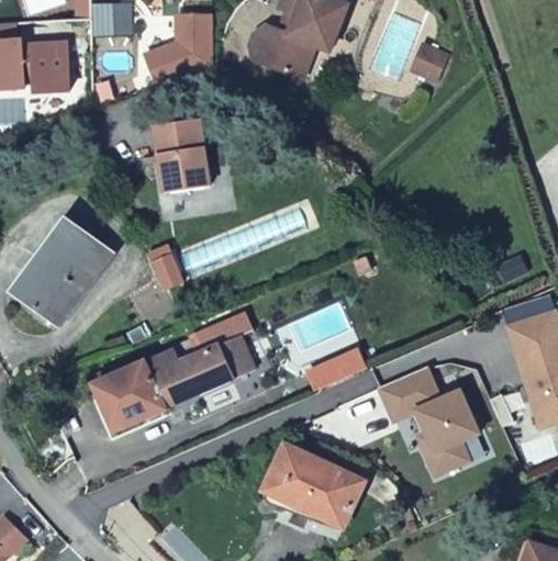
[(253,57),(300,78),(313,46),(323,49),(331,29),(335,29),(346,6),(333,0),(285,0),(281,8),(296,15),(288,32),(274,25),(252,30),(246,43),(253,57)]
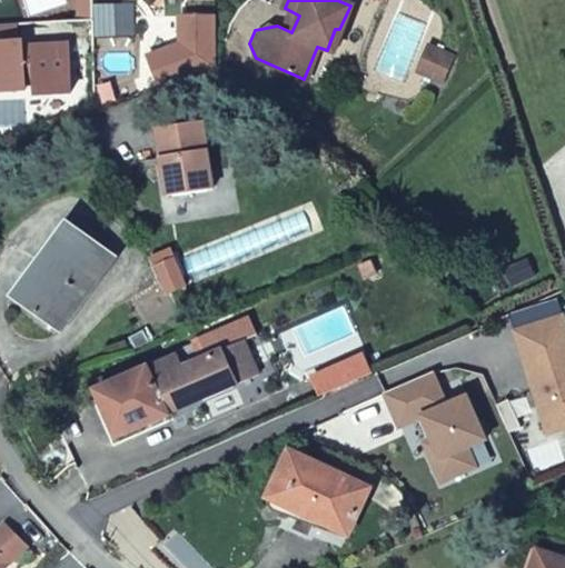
[(132,2),(88,3),(88,37),(132,36),(132,2)]
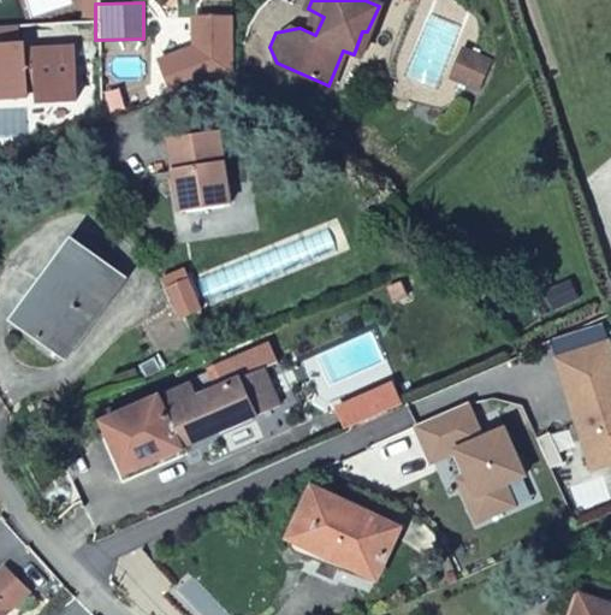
[(308,9),(300,28),(315,35),(324,17),(308,9)]
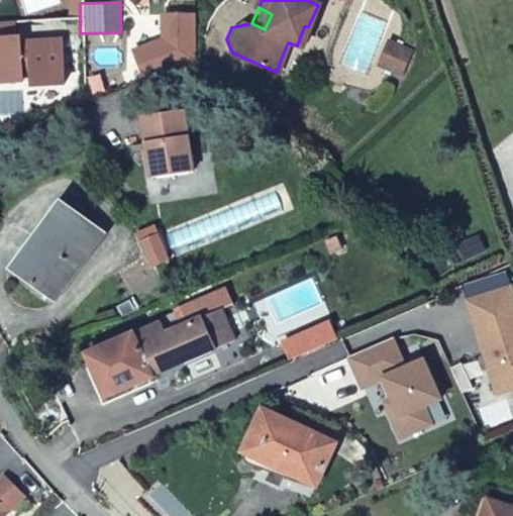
[(188,13),(161,12),(161,37),(131,48),(142,77),(188,59),(188,13)]
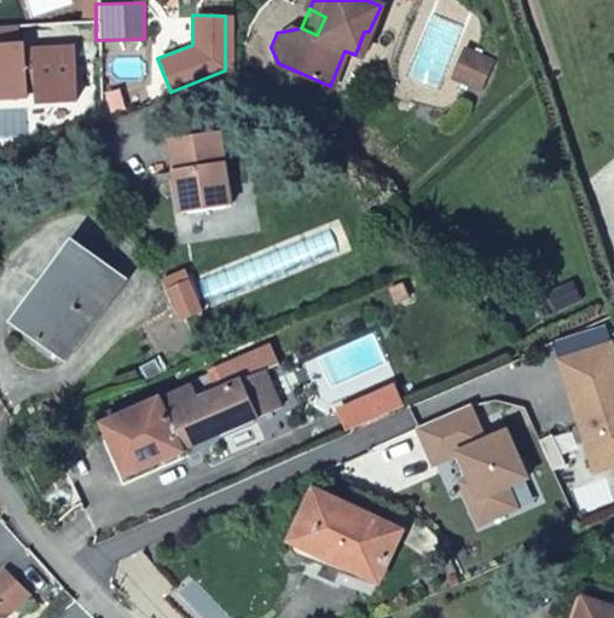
[(15,24),(0,26),(0,98),(30,96),(29,90),(41,88),(42,100),(75,98),(71,46),(23,50),(23,44),(16,44),(15,24)]
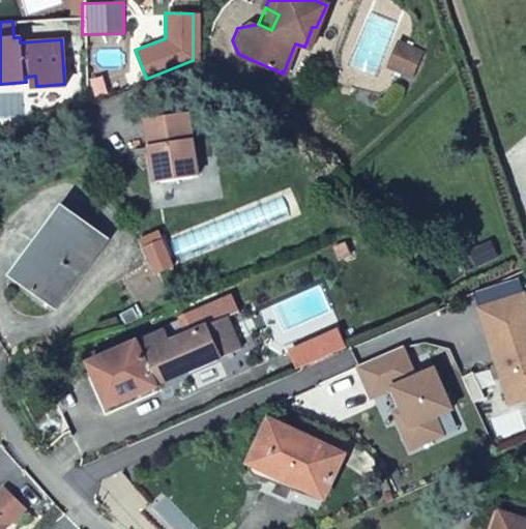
[(424,50),(399,39),(387,65),(413,77),(424,50)]
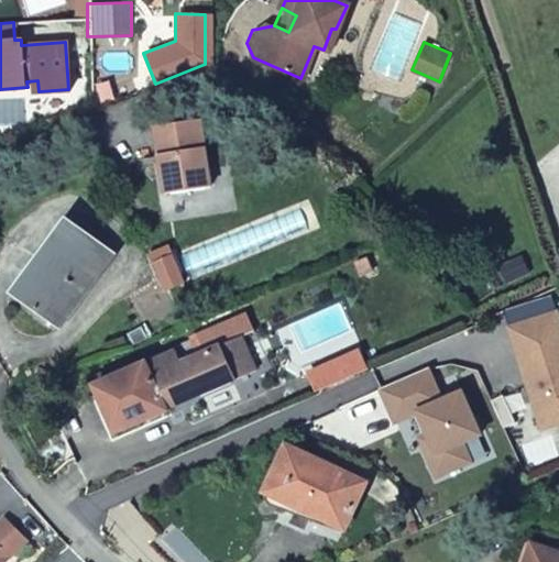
[(198,116),(152,124),(165,190),(211,183),(198,116)]
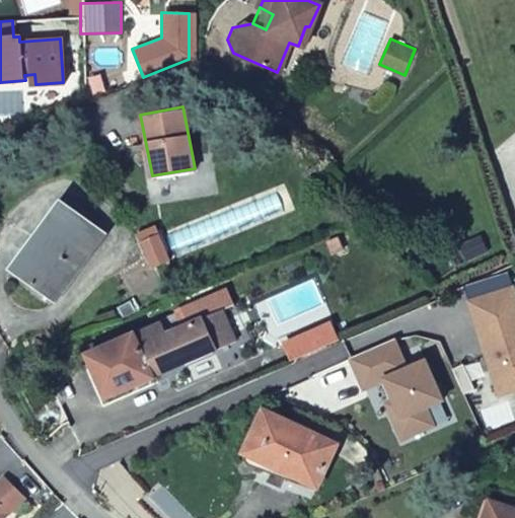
[(19,269),(52,296),(103,233),(70,206),(19,269)]
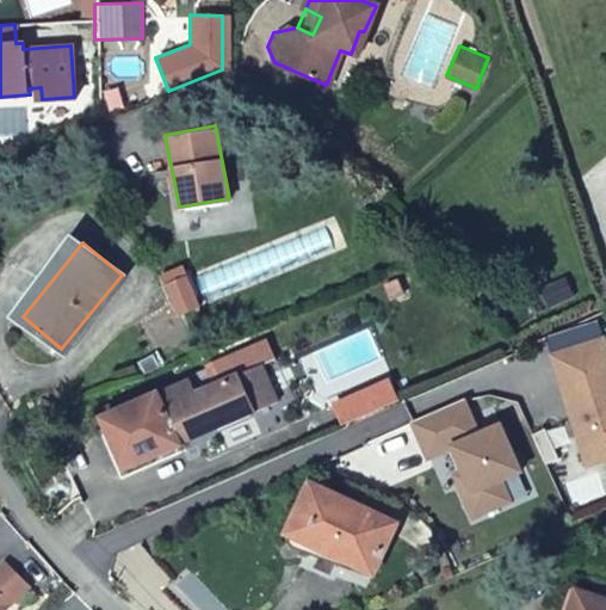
[(181,264),(164,272),(186,307),(197,302),(181,264)]
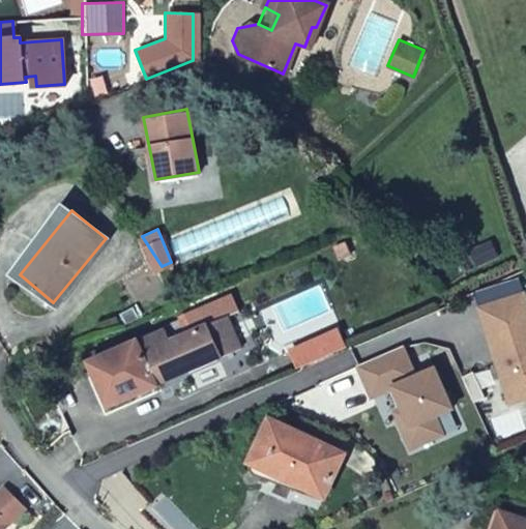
[(481,307),(512,405),(525,400),(525,295),(481,307)]
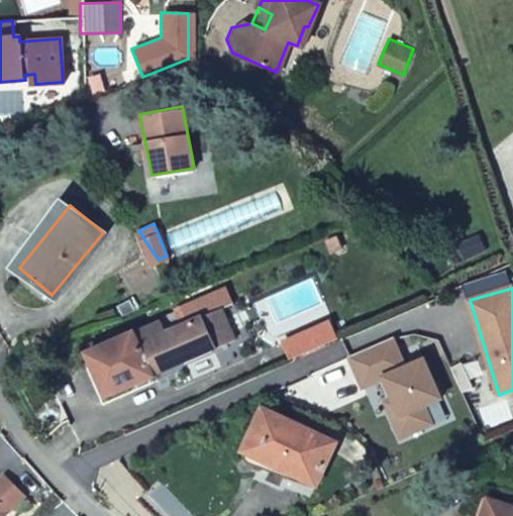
[(161,321),(87,356),(107,398),(235,338),(219,304),(165,328),(161,321)]
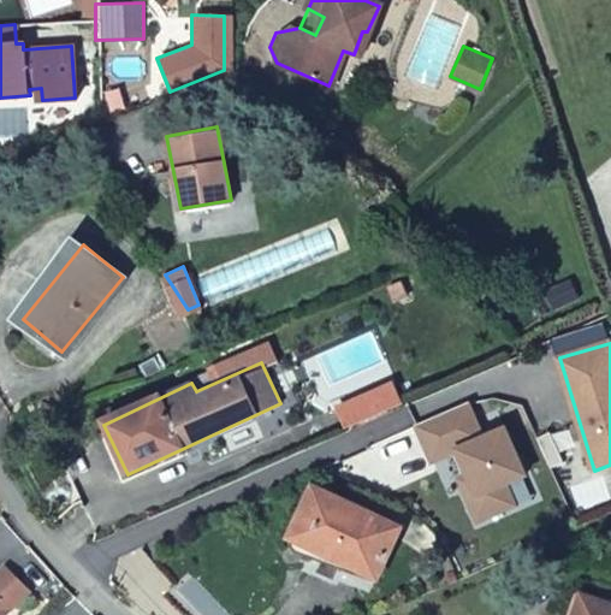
[(391,380),(334,407),(340,424),(399,398),(391,380)]
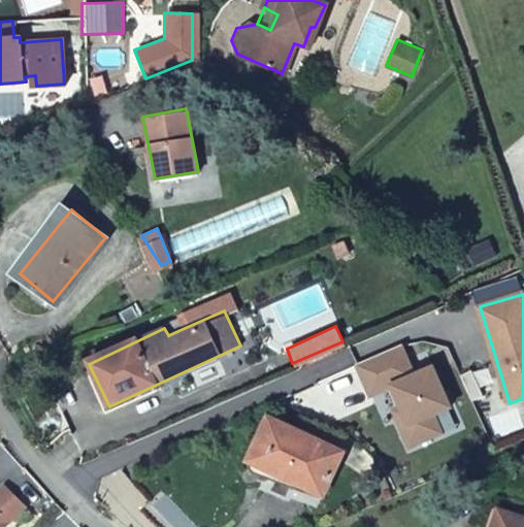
[(397,420),(408,447),(441,433),(433,415),(451,407),(434,367),(415,375),(401,343),(357,363),(370,394),(392,386),(401,406),(405,416),(397,420)]
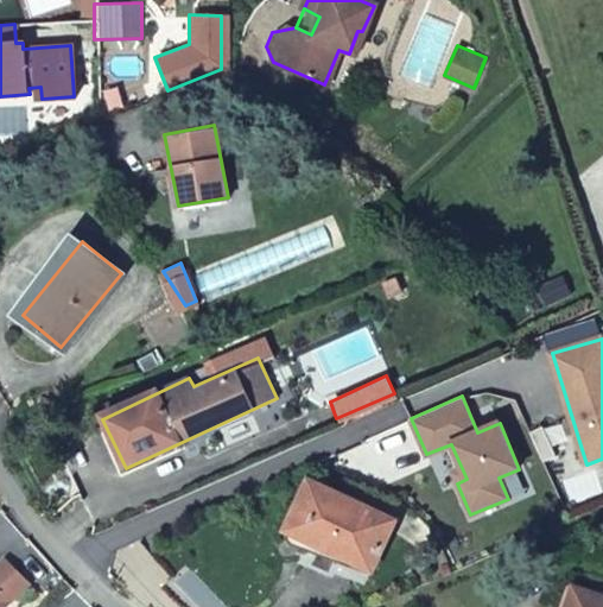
[(543,425),(529,431),(543,460),(556,454),(543,425)]
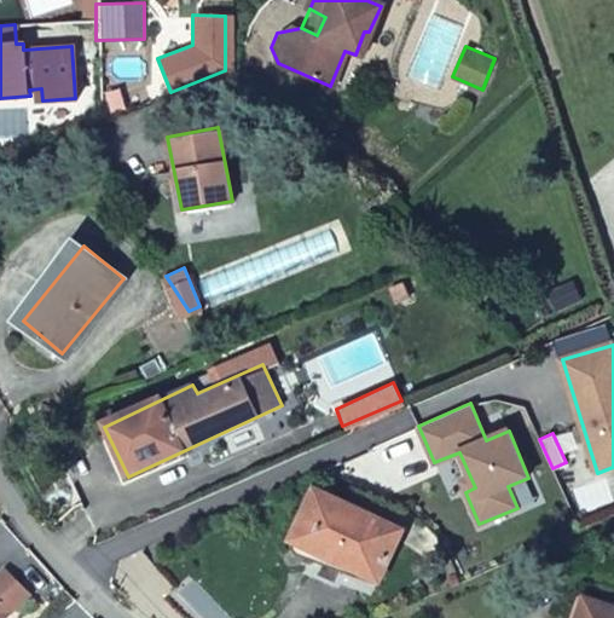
[(475,487),(470,477),(461,480),(465,492),(475,487)]
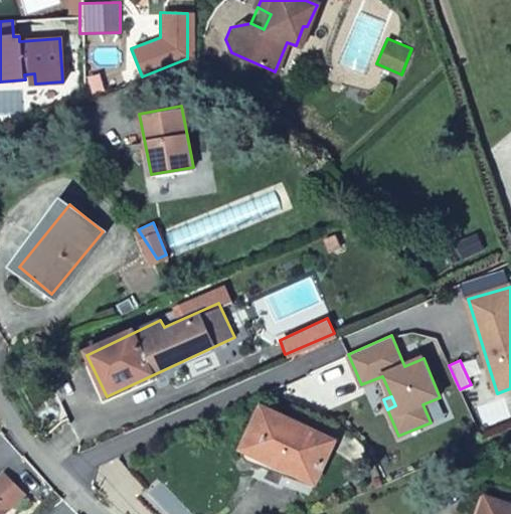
[(247,446),(315,476),(332,436),(263,406),(247,446)]
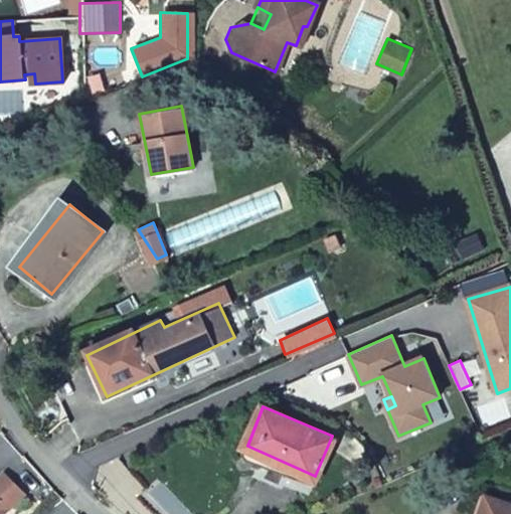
[(0,513),(26,489),(7,470),(0,476),(0,513)]
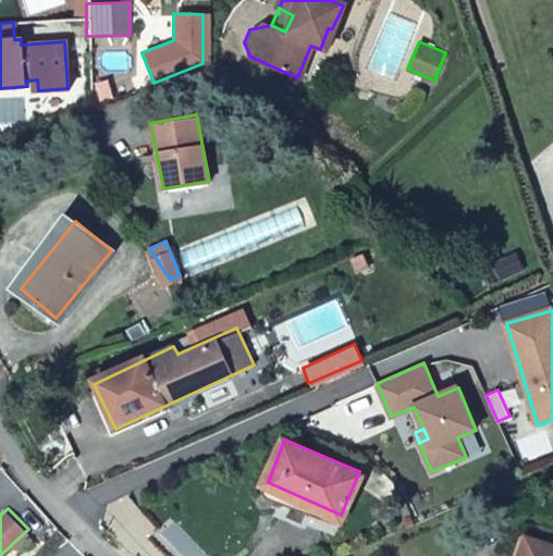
[(552,540),(523,529),(512,555),(552,555),(552,540)]
